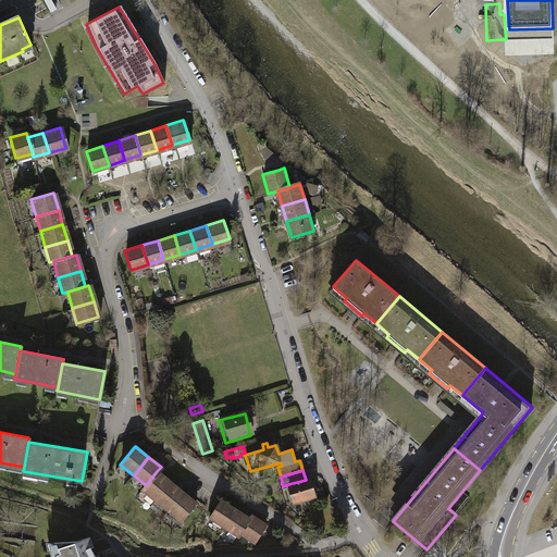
[(143,490),(156,499),(170,482),(157,471),(146,485),(143,490)]
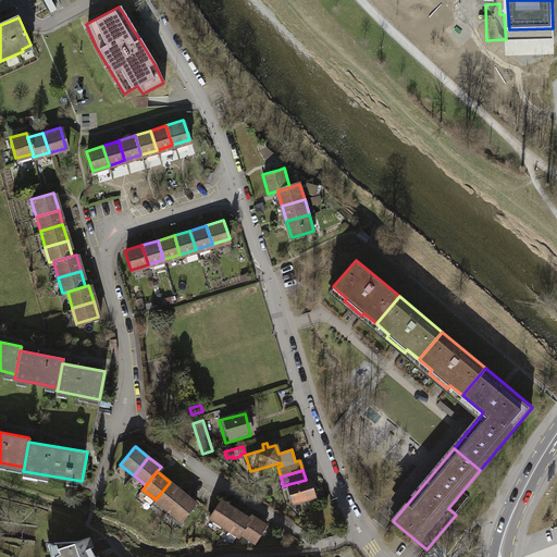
[(306,480),(288,484),(294,503),(314,497),(309,478),(306,480)]
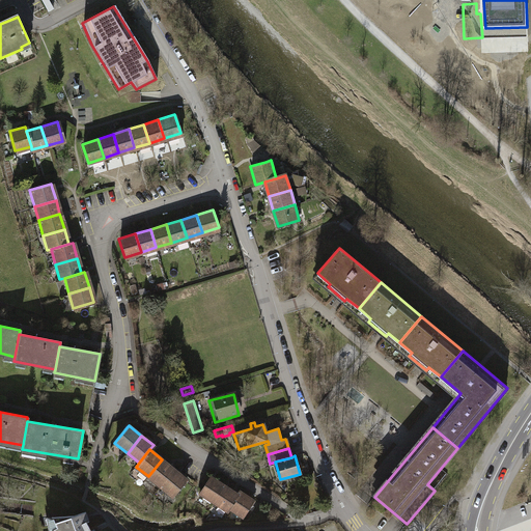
[(148,476),(160,486),(174,469),(162,459),(148,476)]
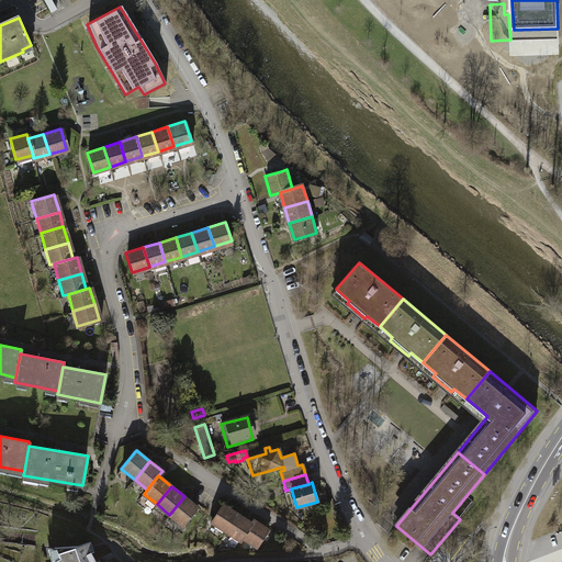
[(198,507),(184,496),(169,515),(183,526),(198,507)]
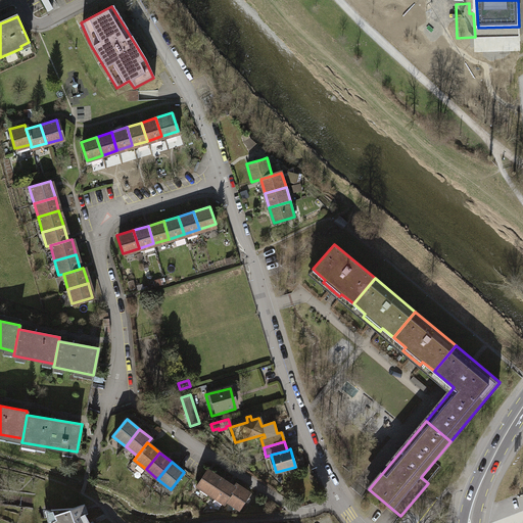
[(196,487),(210,495),(221,478),(206,470),(196,487)]
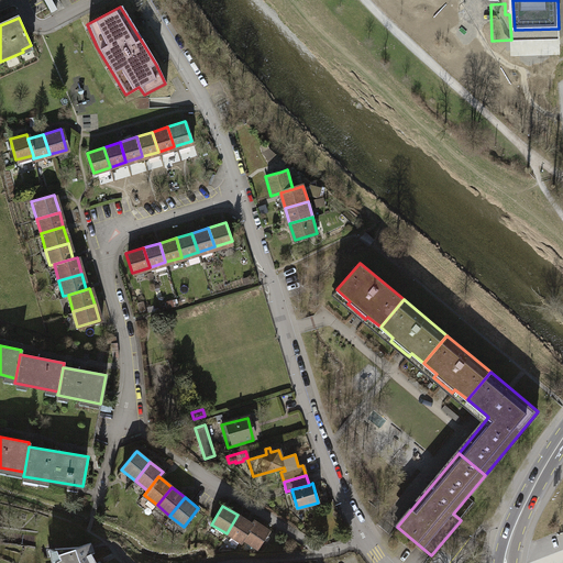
[(252,523),(238,515),(227,533),(241,542),(243,539),(252,523)]
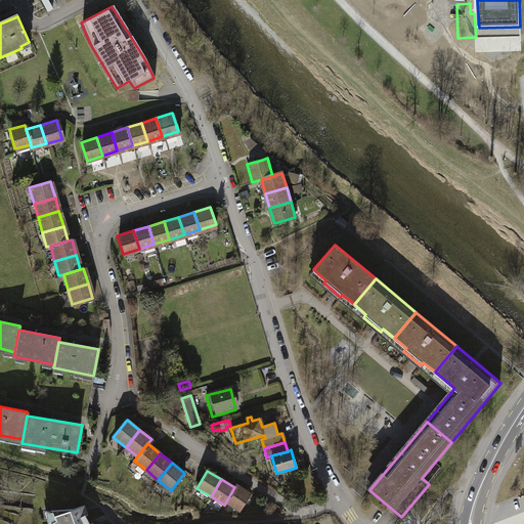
[(236,484),(234,487),(226,501),(241,510),(251,492),(236,484)]
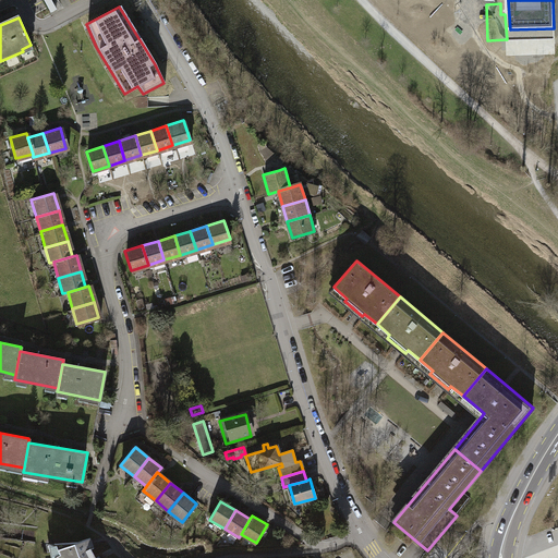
[(52,557),(95,557),(92,550),(94,546),(92,538),(77,542),(53,544),(55,550),(49,550),(52,557)]
